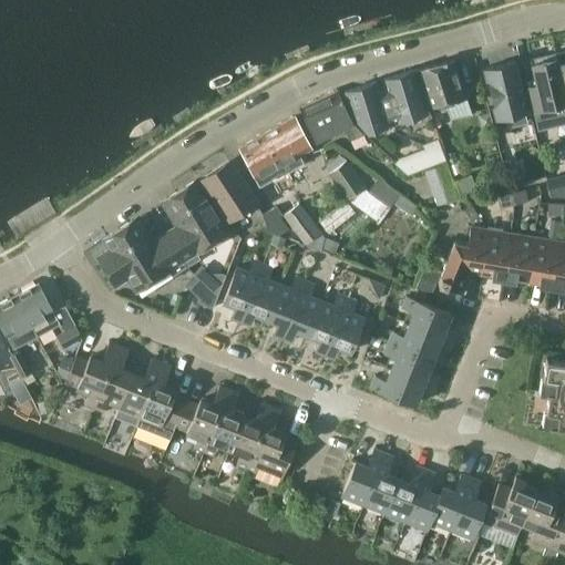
[(530,88),(540,131),(564,124),(564,81),(558,59),(557,53),(543,58),(544,62),(532,64),(537,85),(530,88)]
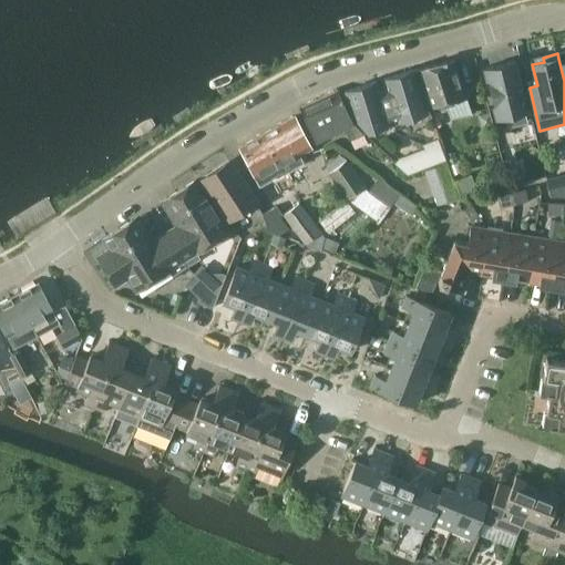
[(417,71),(428,110),(445,105),(449,122),(470,116),(468,100),(456,61),(417,71)]
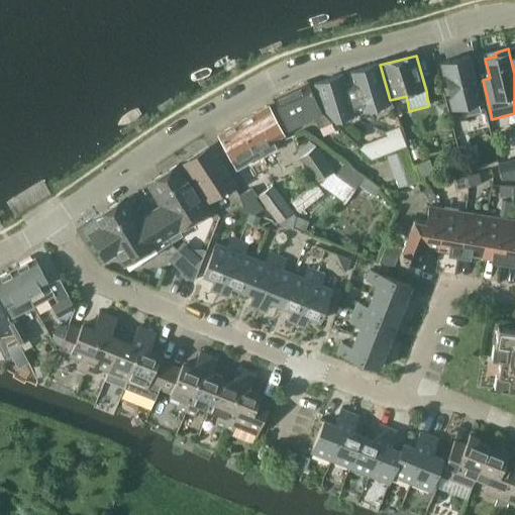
[(443,63),(454,109),(462,107),(466,118),(483,113),(480,103),(482,103),(471,57),(443,63)]
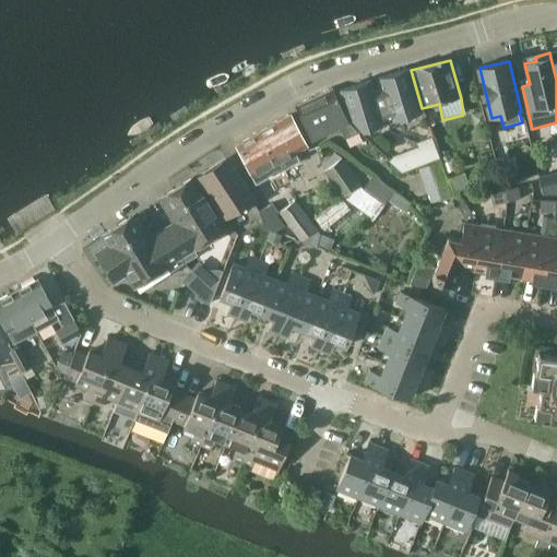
[(392,75),(405,118),(423,113),(410,70),(392,75)]
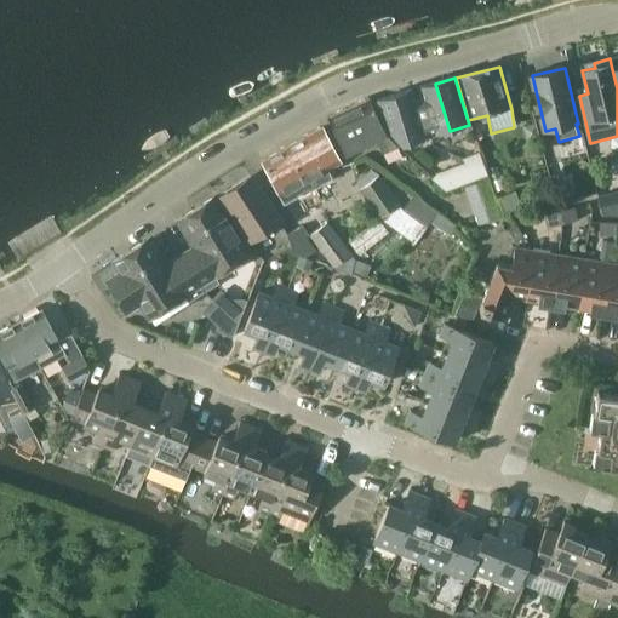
[(419,98),(430,135),(435,133),(435,136),(450,131),(435,84),(421,89),(423,97),(419,98)]
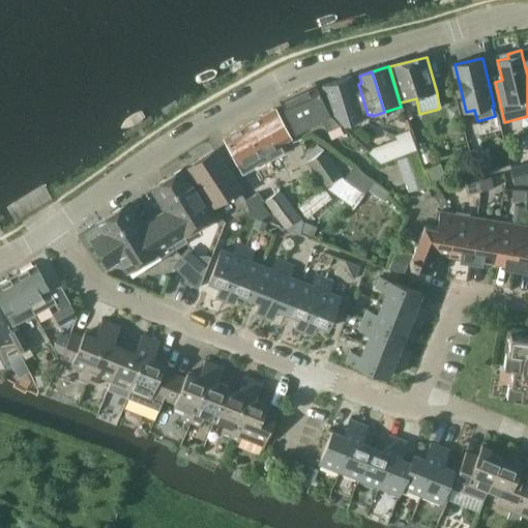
[(340,82),(352,121),(364,117),(364,116),(368,115),(358,84),(354,85),(352,78),(340,82)]
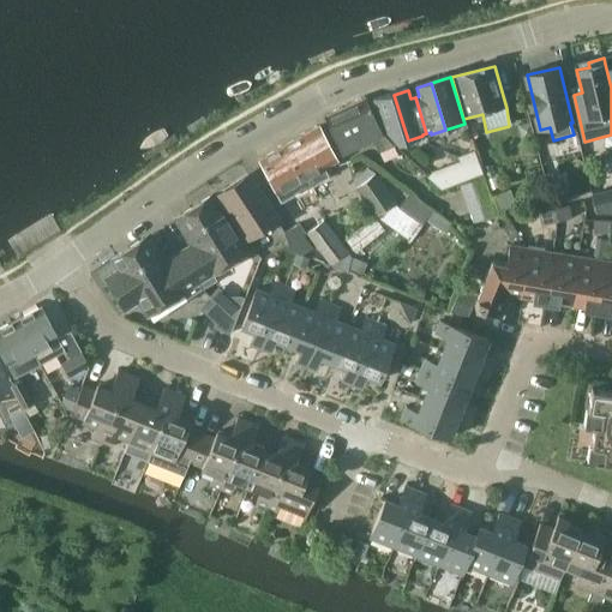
[(408,141),(394,95),(375,100),(384,126),(400,144),(408,141)]
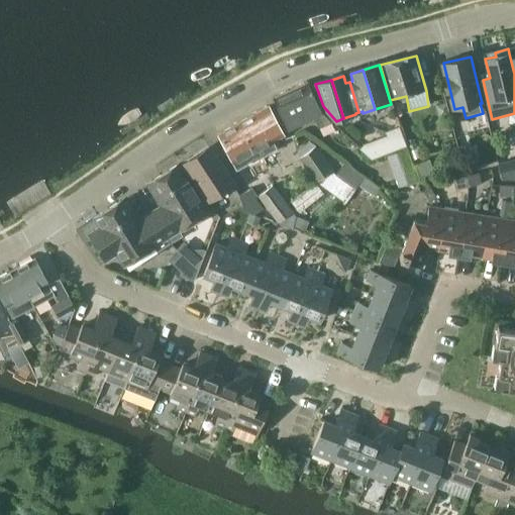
[(307,82),(273,98),(288,129),(313,117),(319,128),(331,123),(320,110),(307,82)]
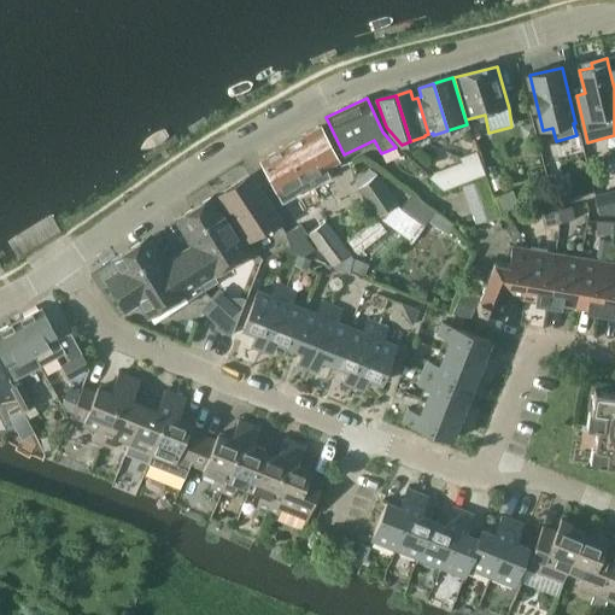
[(283,148),(303,182),(306,180),(310,187),(328,177),(324,170),(339,162),(321,128),(283,148)]
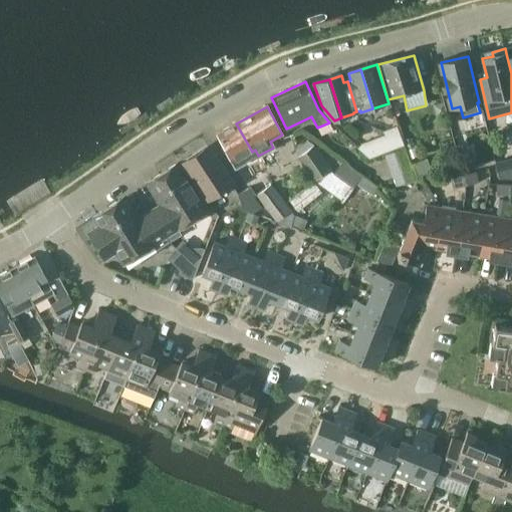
[(252,152),(236,123),(217,135),(235,169),(258,156),(255,150),(252,152)]
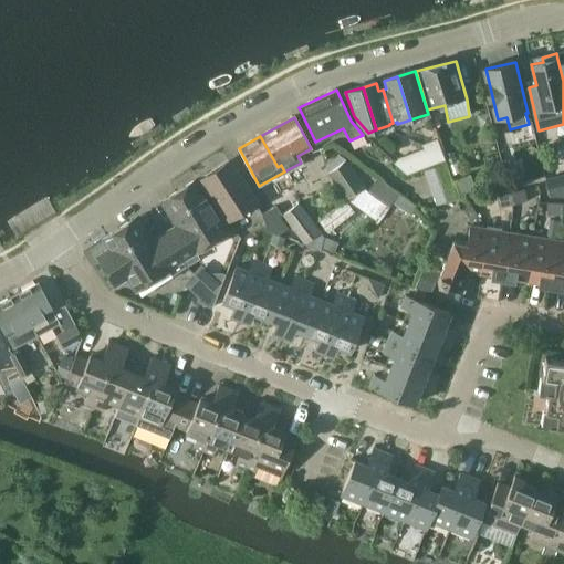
[(399,162),(409,170),(429,164),(428,160),(432,158),(436,167),(447,163),(439,142),(424,147),(425,152),(399,162)]
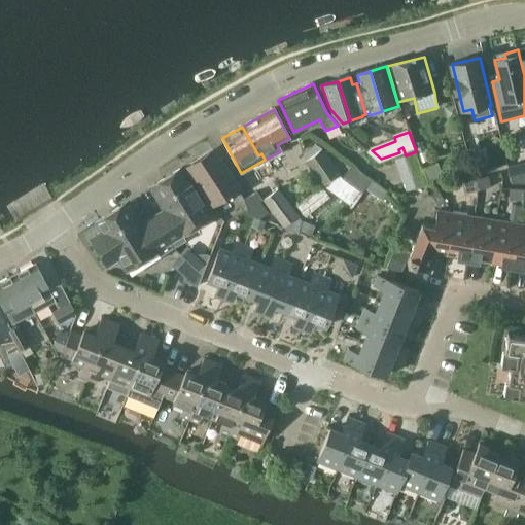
[(306,163),(322,185),(339,174),(322,151),(306,163)]
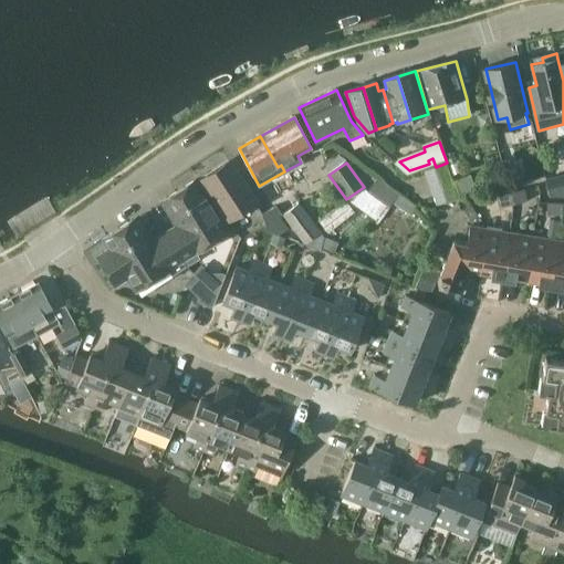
[(204,181),(228,220),(256,202),(231,164),(204,181)]
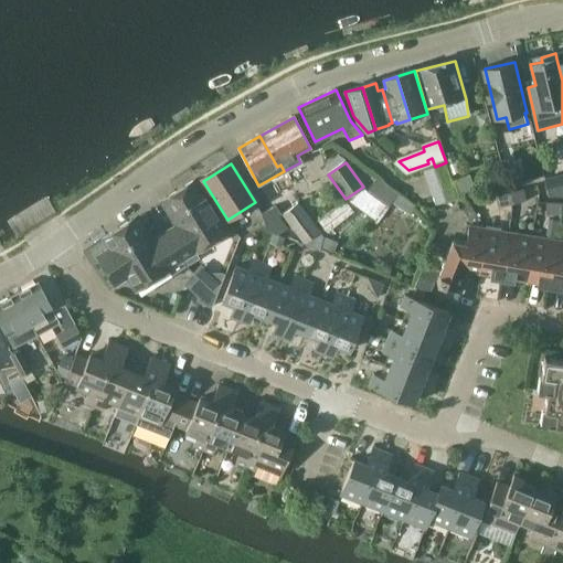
[(424,173),(436,206),(456,199),(444,166),(424,173)]
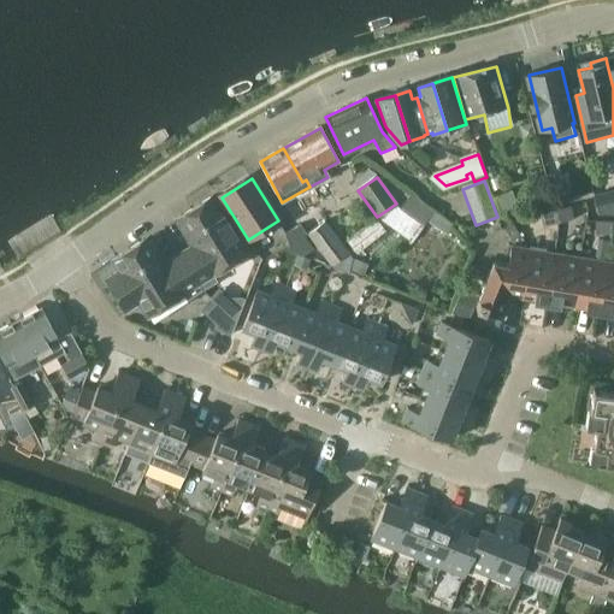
[(511,194),(495,200),(501,216),(517,210),(511,194)]
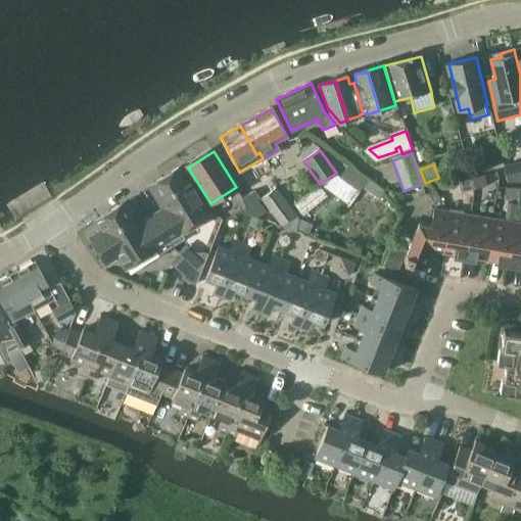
[(173,247),(174,247),(185,239),(179,228),(208,209),(182,168),(156,184),(162,194),(146,204),(173,247)]
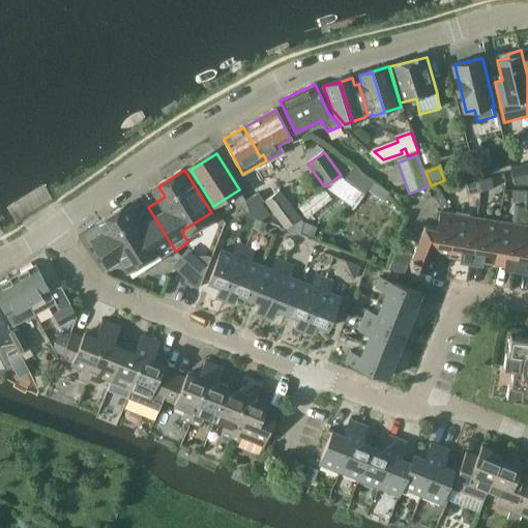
[(374,186),(354,171),(346,182),(340,177),(329,191),(356,210),(374,186)]
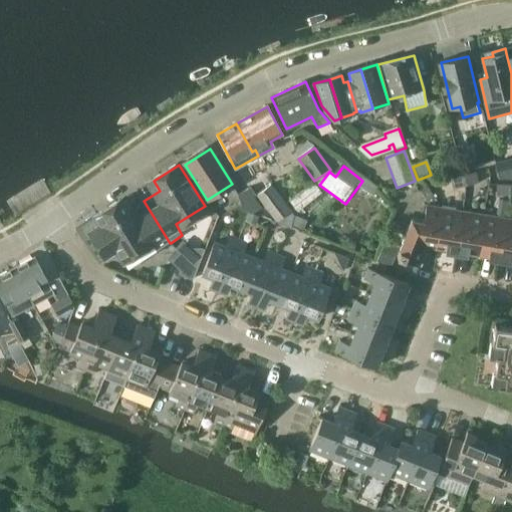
[(476,173),(464,176),(467,187),(479,184),(476,173)]
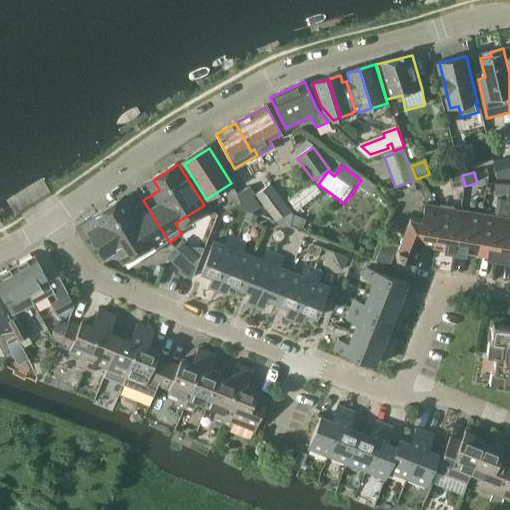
[(452,189),(465,186),(462,175),(450,178),(452,189)]
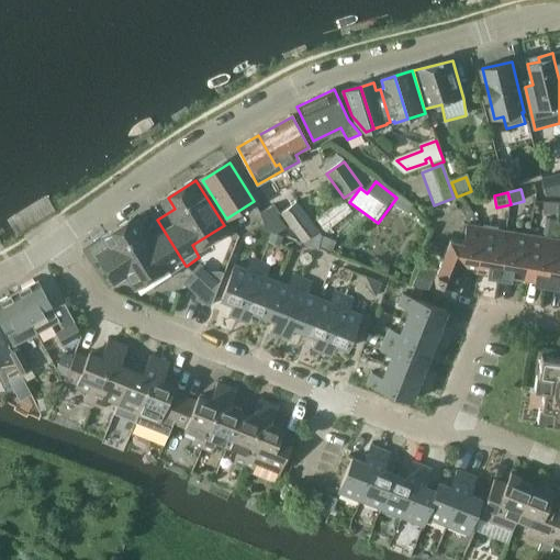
[(558,215),(558,203),(545,202),(544,214),(558,215)]
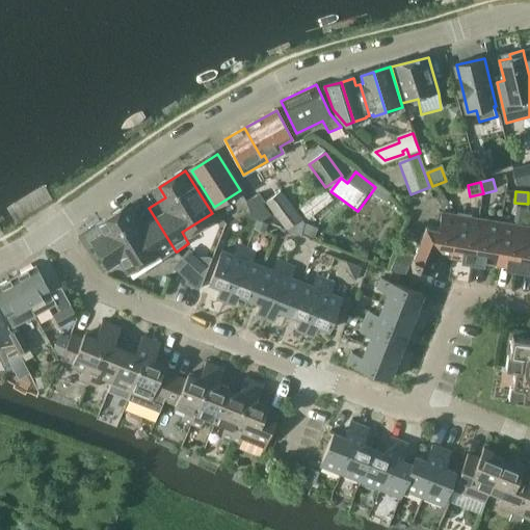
[(244,204),(247,215),(264,205),(258,194),(244,204)]
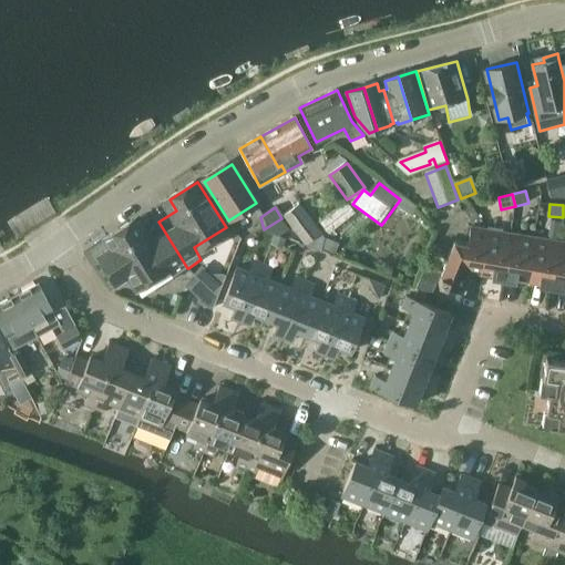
[(321,236),(299,207),(284,219),(306,248),(321,236)]
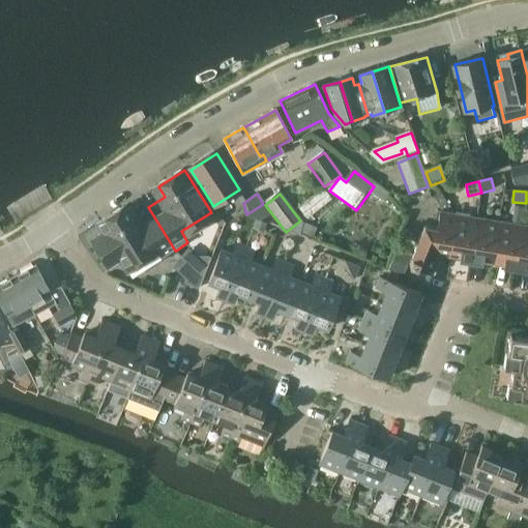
[(175,251),(148,207),(132,217),(125,207),(98,224),(105,234),(93,241),(109,266),(120,259),(125,267),(155,247),(163,259),(176,251),(175,251)]
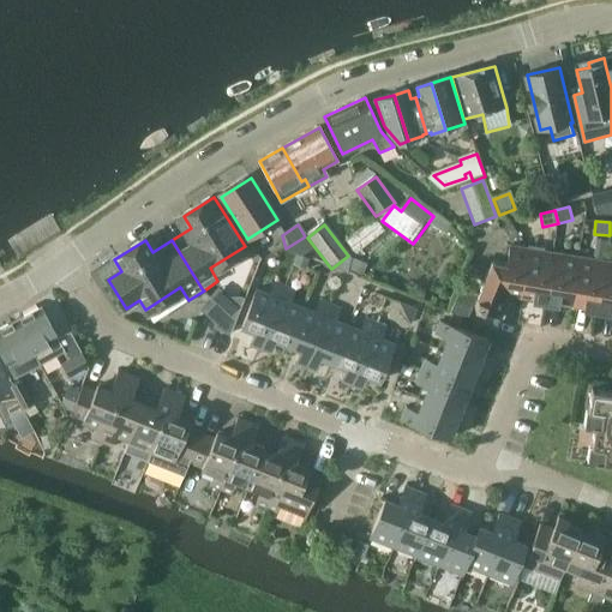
[(521,295),(528,250),(510,247),(508,265),(493,263),(475,307),(504,318),(509,307),(505,306),(510,294),(521,295)]
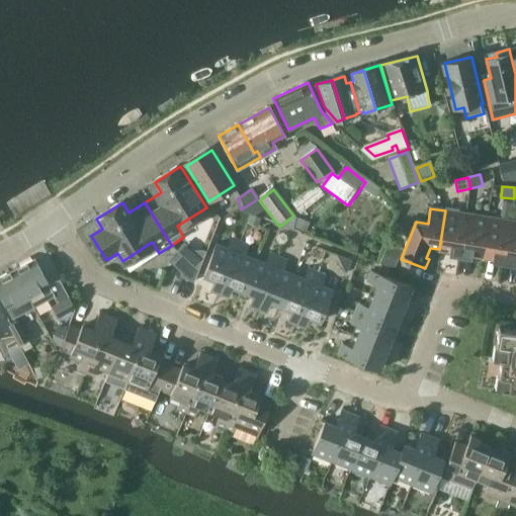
[(460,254),(467,215),(445,210),(439,249),(450,251),(450,253),(460,254)]
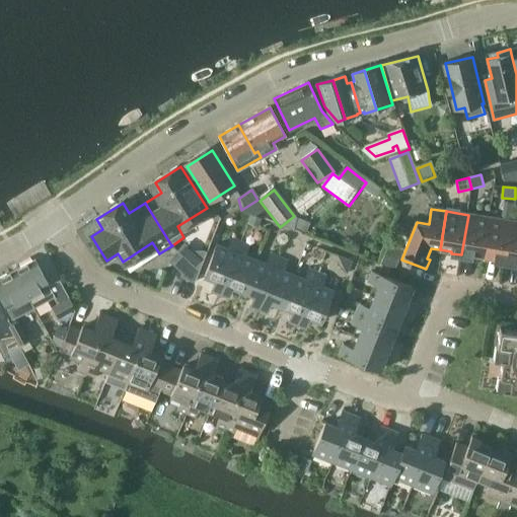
[(241,213),(236,226),(246,230),(251,217),(241,213)]
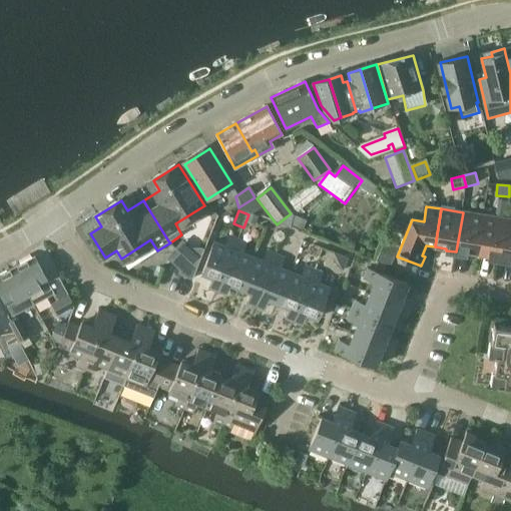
[(477,253),(484,215),(463,212),(456,251),(466,253),(466,251),(477,253)]
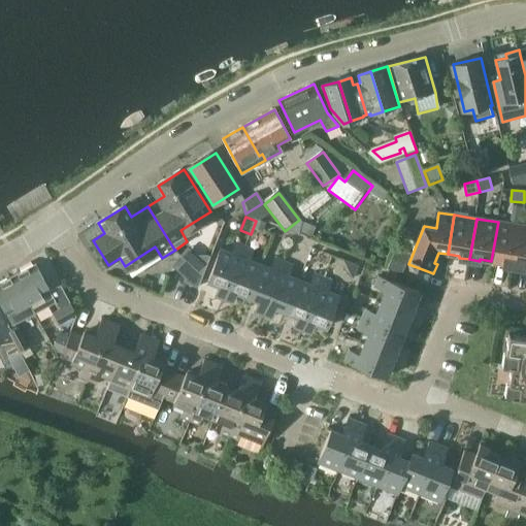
[(513,267),(520,226),(498,222),(491,261),(503,263),(502,265),(513,267)]
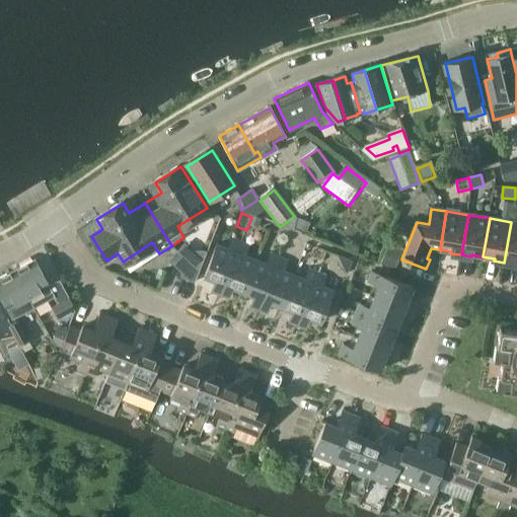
[(516,223),(511,222),(504,263),(514,264),(514,262),(516,262),(516,223)]
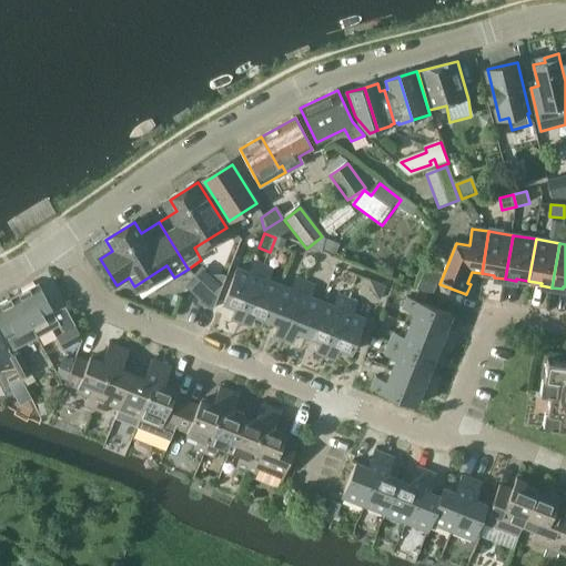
[(205,261),(188,286),(213,305),(232,280),(205,261)]
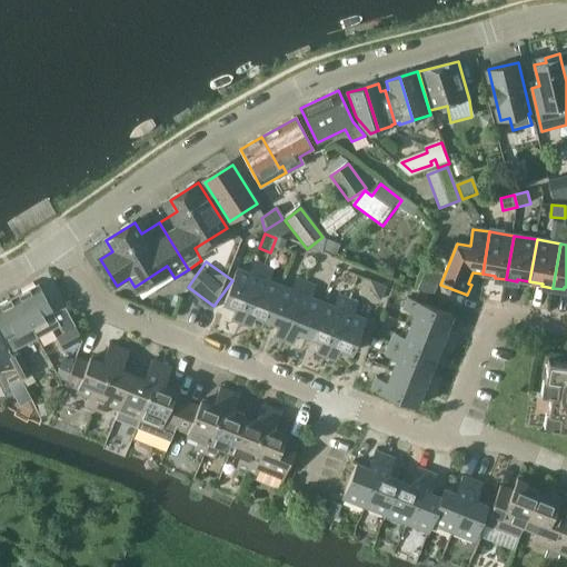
[(242,324),(265,268),(255,264),(251,274),(239,269),(226,304),(237,308),(232,319),(242,324)]
